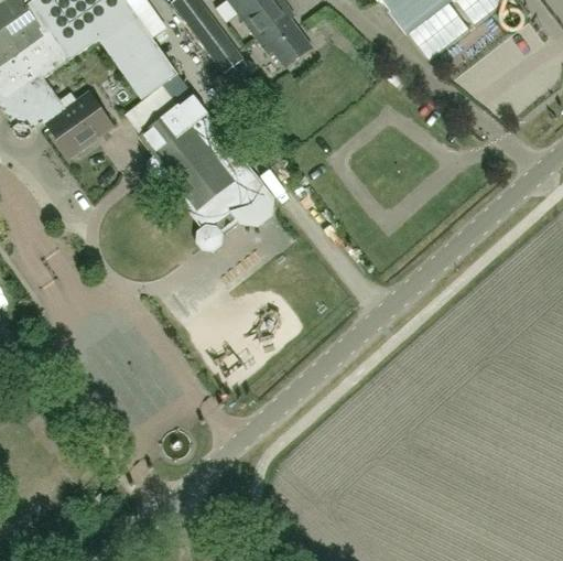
[(111,125),(110,123),(88,93),(65,109),(43,77),(69,58),(98,38),(140,98),(176,73),(126,0),(0,0),(0,105),(13,125),(12,130),(30,133),(30,128),(43,119),(68,155),(111,125)]
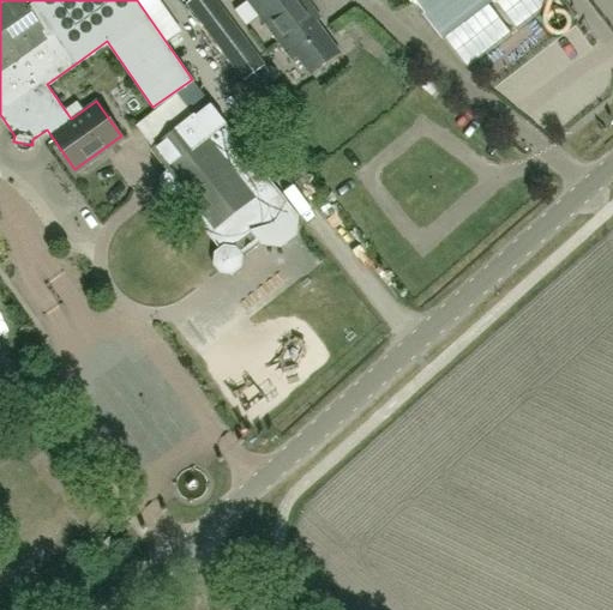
[(246,84),(266,68),(215,0),(197,0),(188,6),(246,84)]
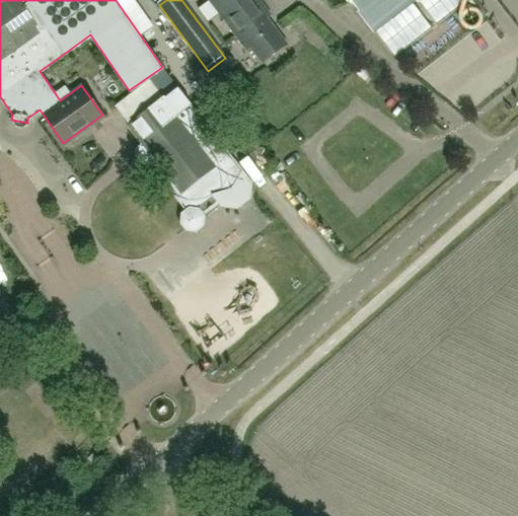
[(240,22),(250,15),(248,11),(252,8),(255,11),(264,5),(260,0),(208,0),(230,29),(240,22)]
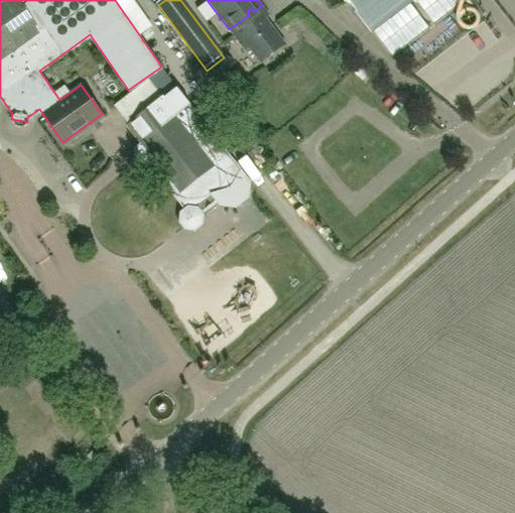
[(451,10),(463,0),(349,0),(357,10),(356,11),(371,30),(372,29),(391,55),(411,40),(411,41),(452,11),(451,10)]
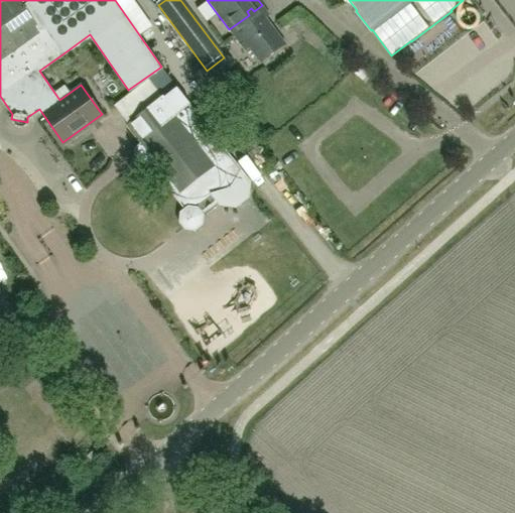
[(249,15),(239,22),(229,29),(232,32),(247,52),(252,48),(260,60),(284,41),(264,15),(268,12),(262,5),(254,11),(251,8),(247,11),(249,15)]
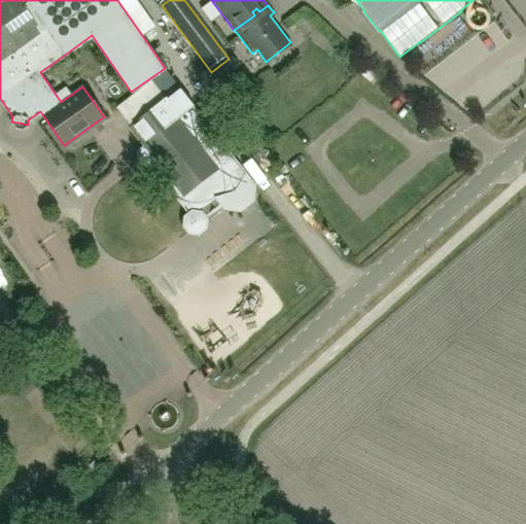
[(484,47),(510,78),(518,71),(492,40),(484,47)]
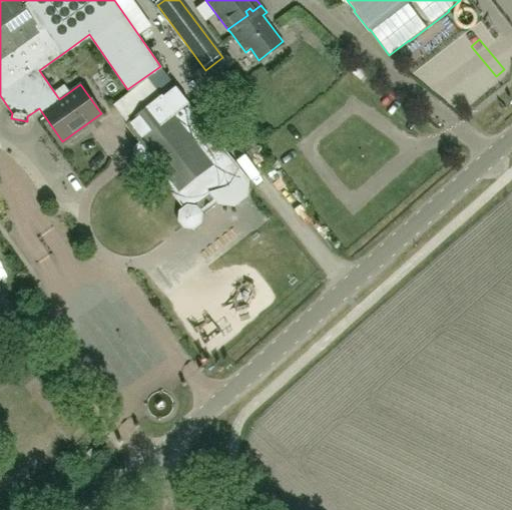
[(471,94),(487,81),(462,51),(446,64),(471,94)]
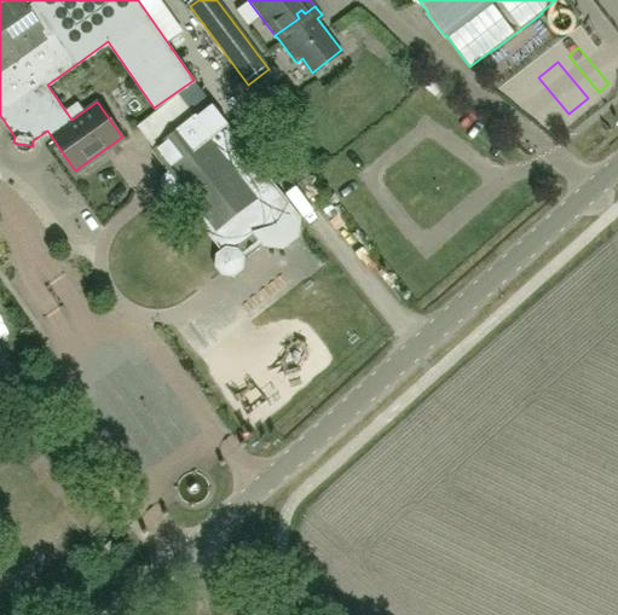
[(299,236),(301,216),(213,103),(198,115),(196,112),(195,114),(178,92),(136,125),(152,146),(151,146),(169,168),(161,175),(159,195),(178,197),(218,249),(214,253),(213,265),(220,274),(234,276),(243,268),(244,256),(241,251),(258,238),(264,245),(283,248),(299,236)]
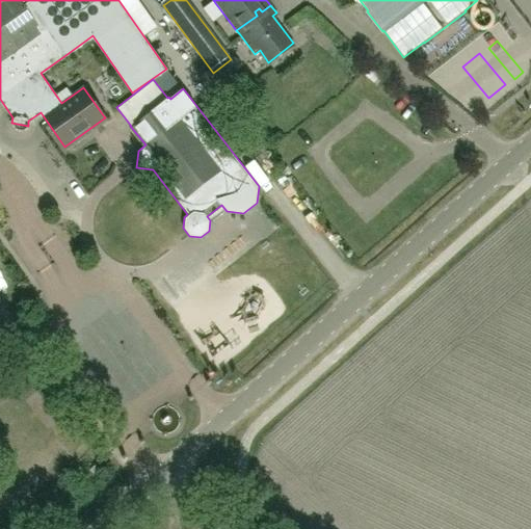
[(372,211),(365,217),(376,231),(383,225),(372,211)]
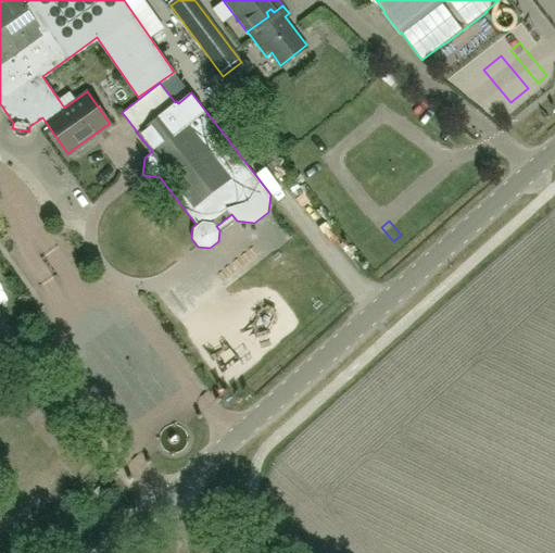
[(205,289),(213,276),(202,268),(193,280),(205,289)]
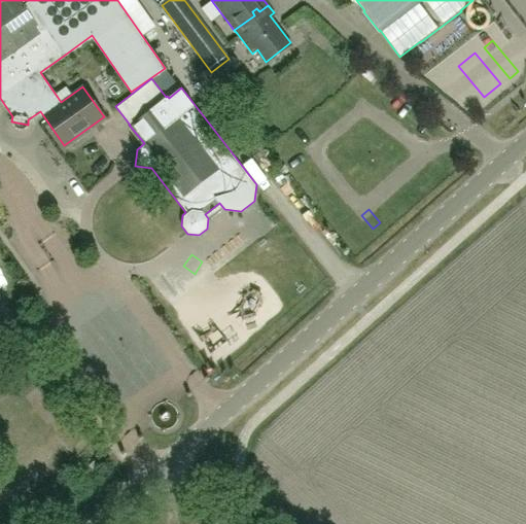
[(0,287),(12,283),(7,265),(0,267),(0,287)]
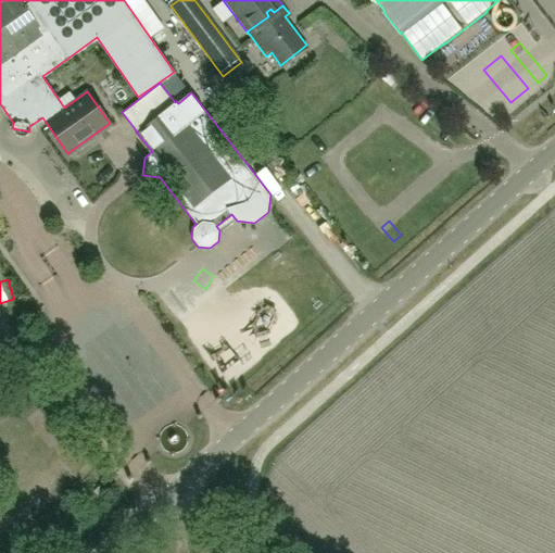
[(19,341),(19,318),(0,318),(0,341),(19,341)]
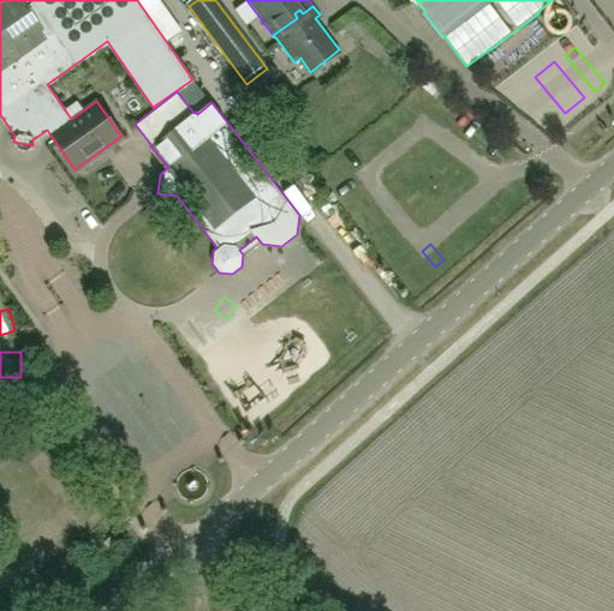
[(52,460),(36,472),(47,485),(63,472),(52,460)]
